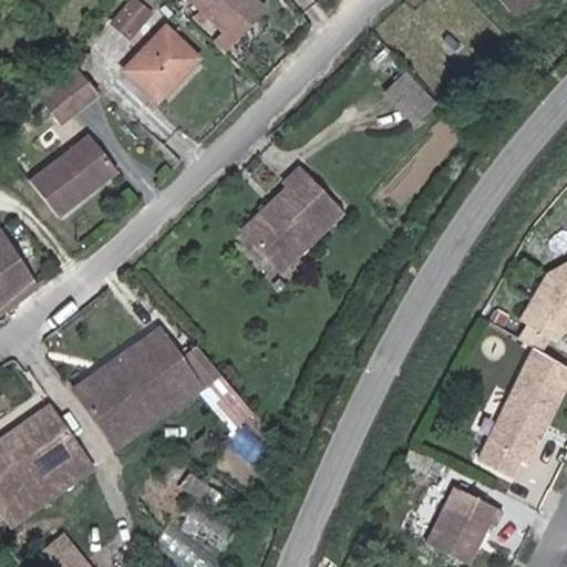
[(151,13),(138,0),(134,0),(112,21),(126,35),(151,13)]
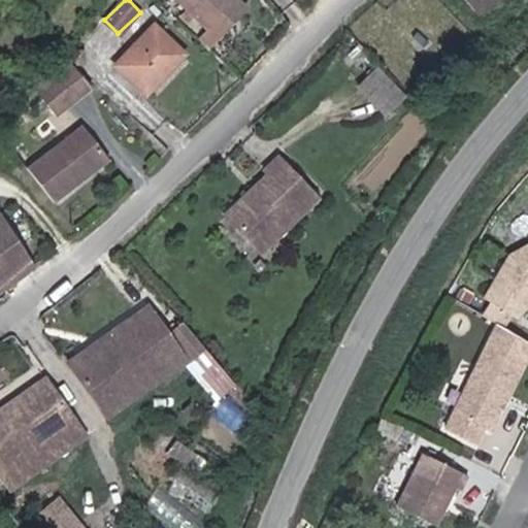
[(179,0),(210,32),(238,5),(232,0),(179,0)]
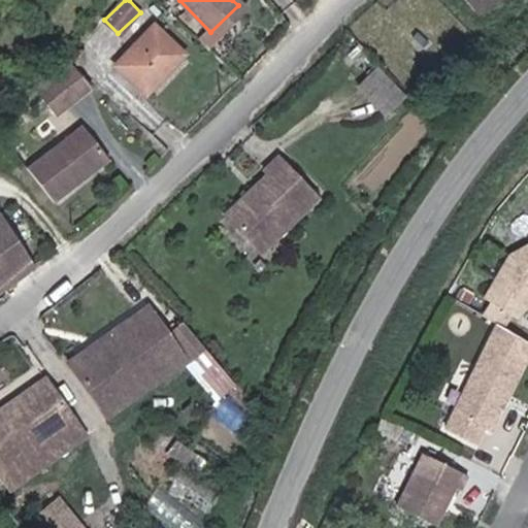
[(157,22),(113,63),(141,93),(186,51),(157,22)]
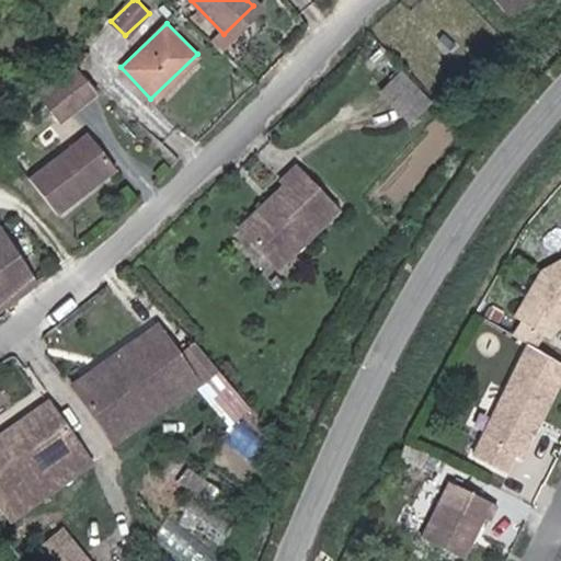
[(78,64),(37,93),(58,121),(99,91),(78,64)]
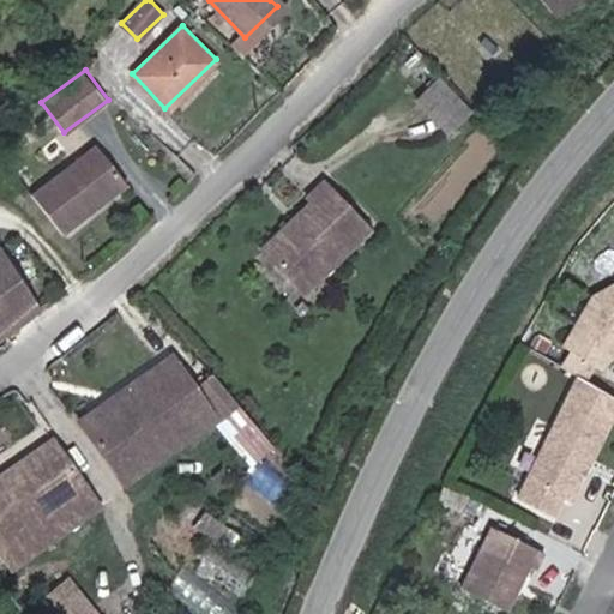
[(473,107),(437,72),(413,97),(449,132),(473,107)]
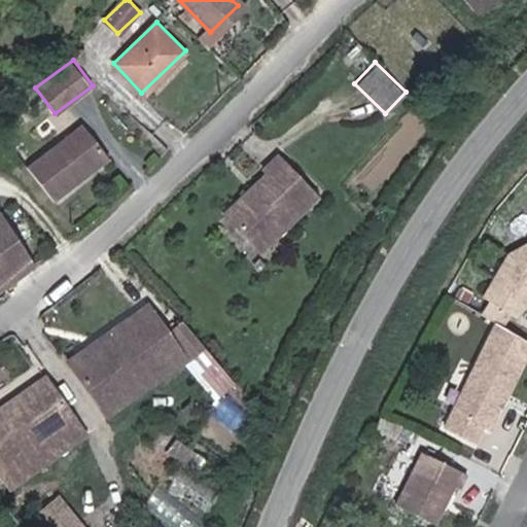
[(79,124),(25,167),(53,201),(106,157),(79,124)]
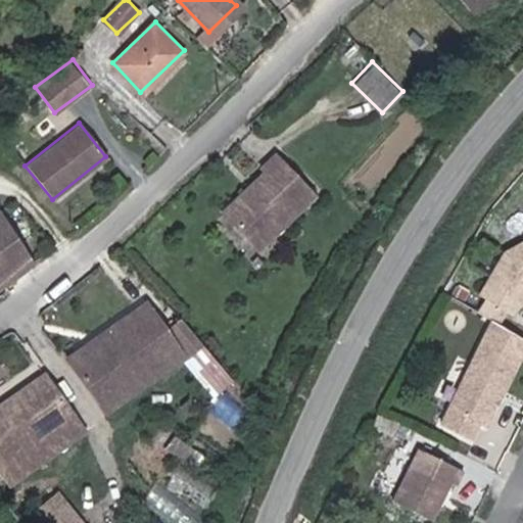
[(276,159),(313,199),(317,195),(280,155),(276,159)]
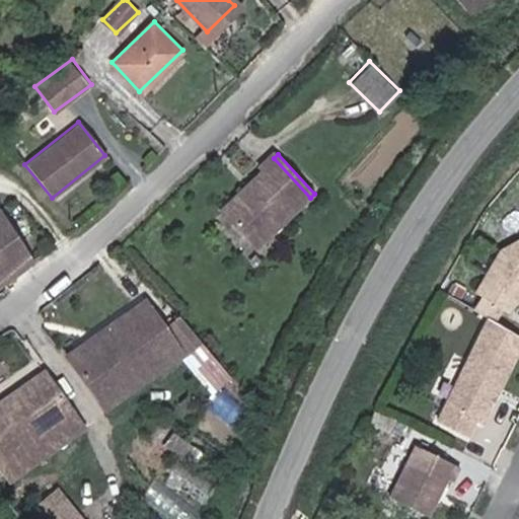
[(257,244),(310,198),(274,158),(265,166),(268,169),(255,179),(261,184),(229,213),(257,244)]
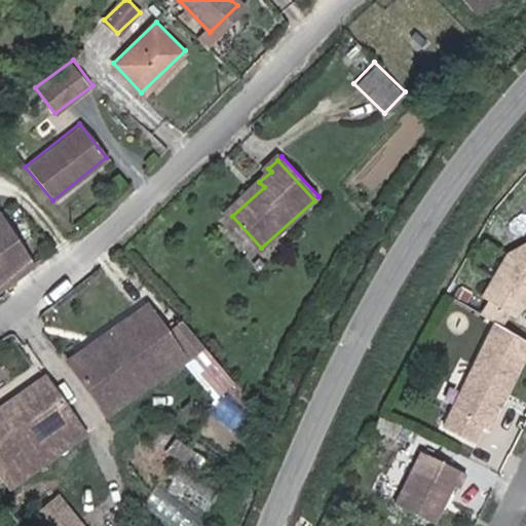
[(227,211),(232,216),(264,187),(259,182),(227,211)]
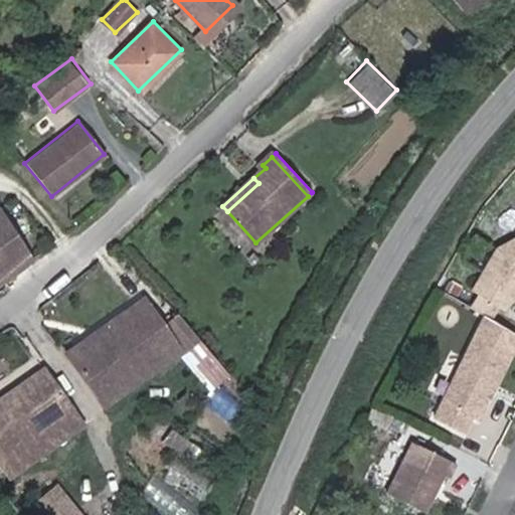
[(0,280),(32,258),(0,207),(0,280)]
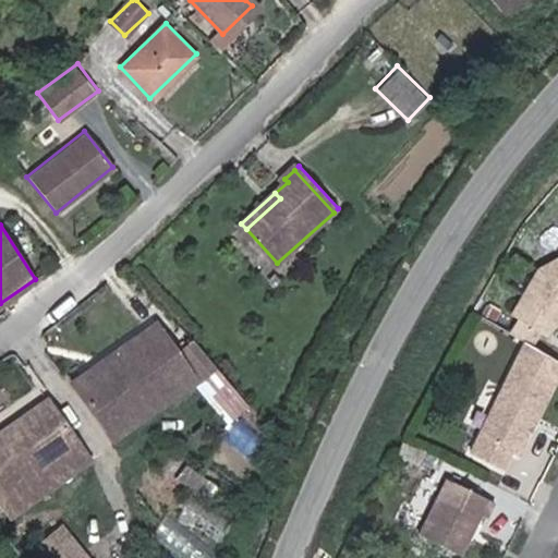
[(521,320),(540,331),(548,336),(557,320),(557,261),(540,273),(513,315),(521,320)]
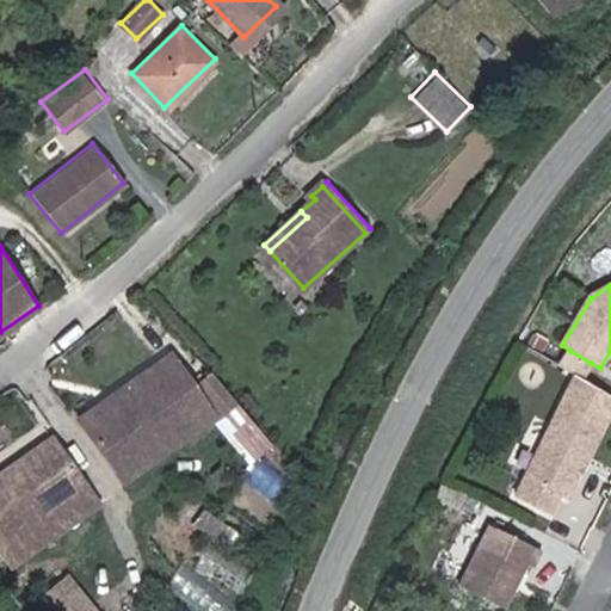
[(137,440),(150,457),(217,409),(174,350),(82,415),(113,457),(137,440)]
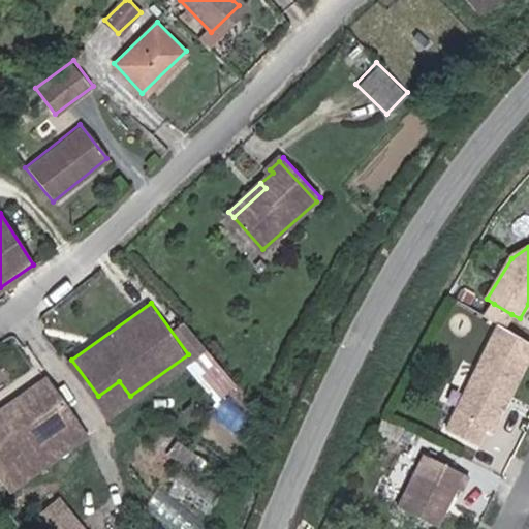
[(494,304),(487,316),(504,327),(511,314),(494,304)]
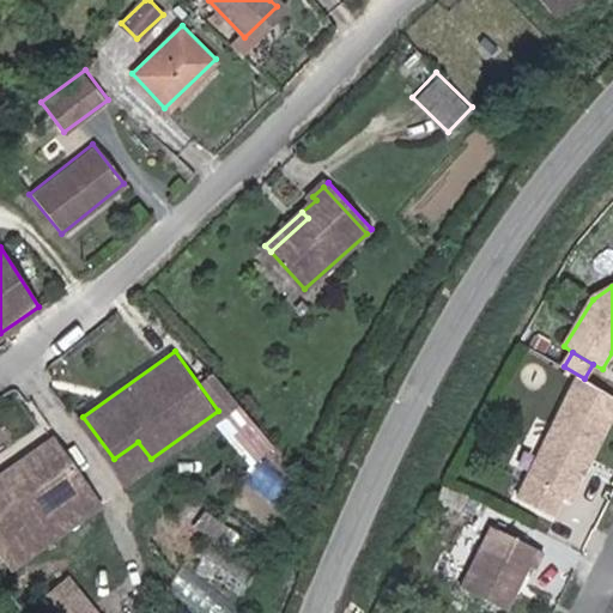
[(569,499),(606,425),(563,404),(517,497),(553,514),(562,496),(569,499)]
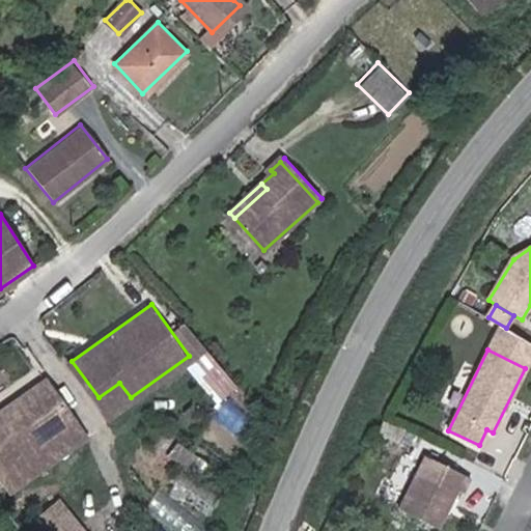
[(0,464),(5,472),(77,420),(47,379),(0,412),(0,464)]
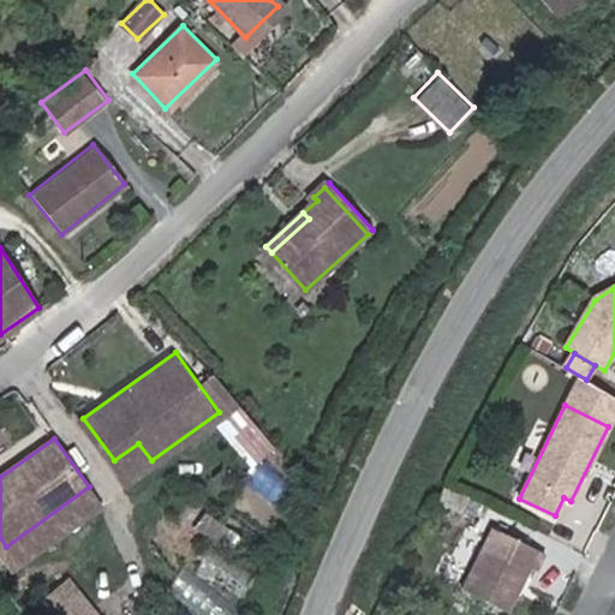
[(127,478),(151,460),(138,443),(114,460),(127,478)]
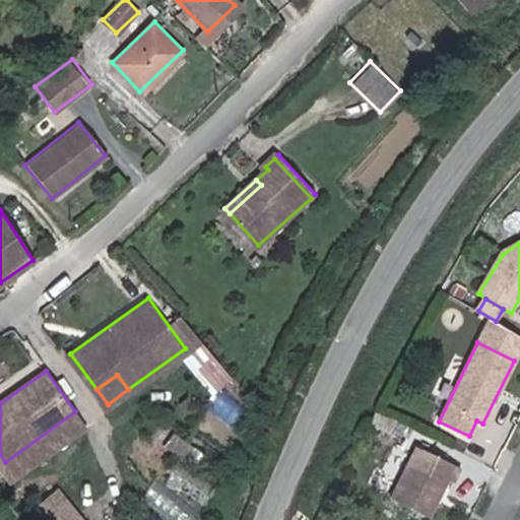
[(85,425),(75,411),(5,462),(14,475),(85,425)]
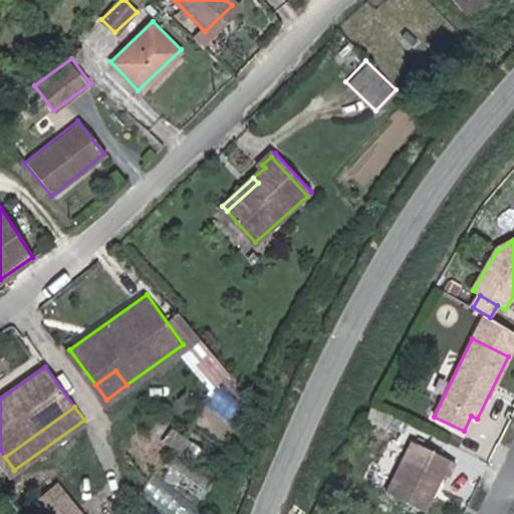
[(447,477),(455,462),(411,440),(384,491),(423,511),(441,474),(447,477)]
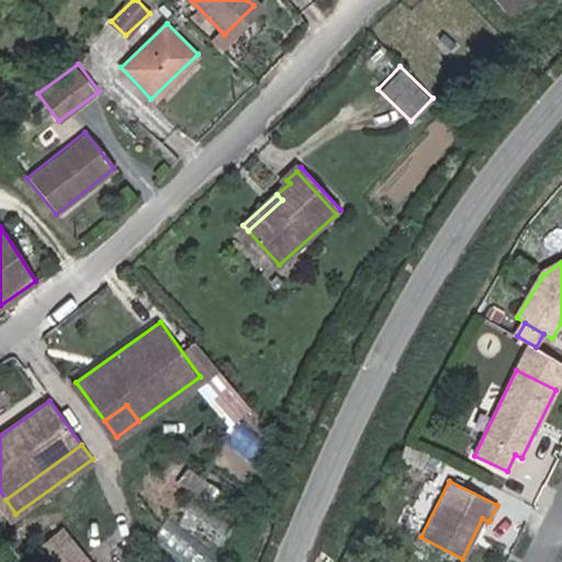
[(55,561),(90,561),(65,527),(42,544),(55,561)]
